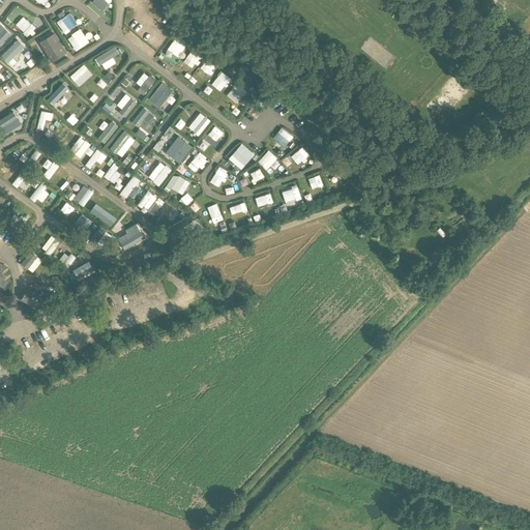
[(71,12),(57,22),(64,34),(79,25),(71,12)]
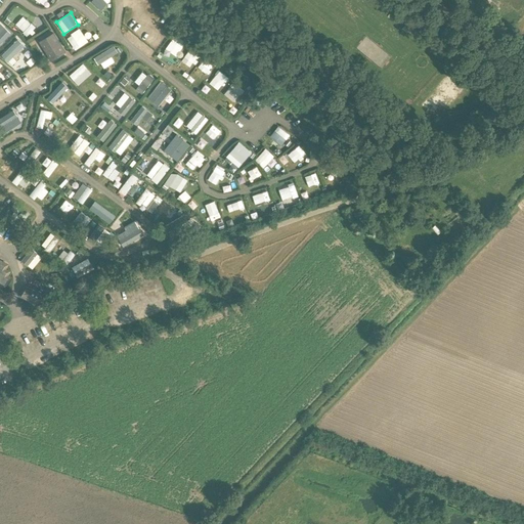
[(28,16),(16,22),(24,38),(35,33),(28,16)]
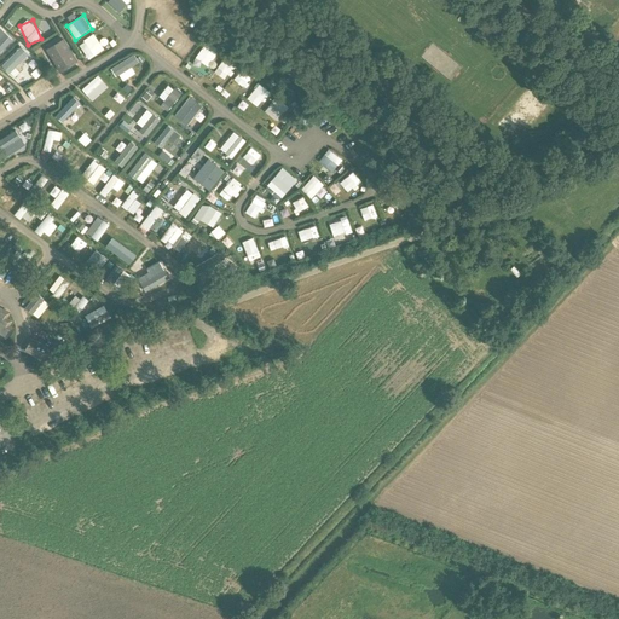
[(0,38),(0,52),(12,40),(5,33),(0,38)]
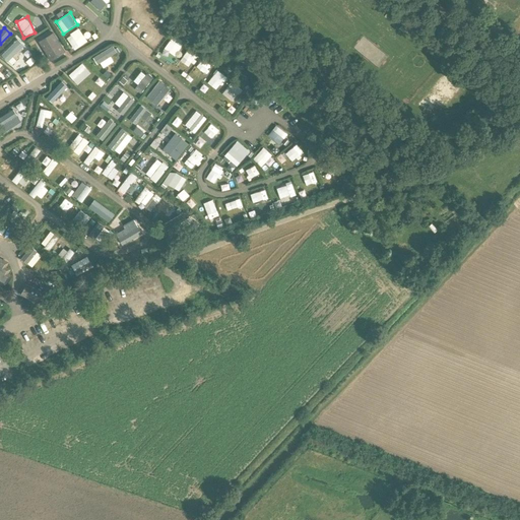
[(52,63),(66,54),(54,34),(39,44),(52,63)]
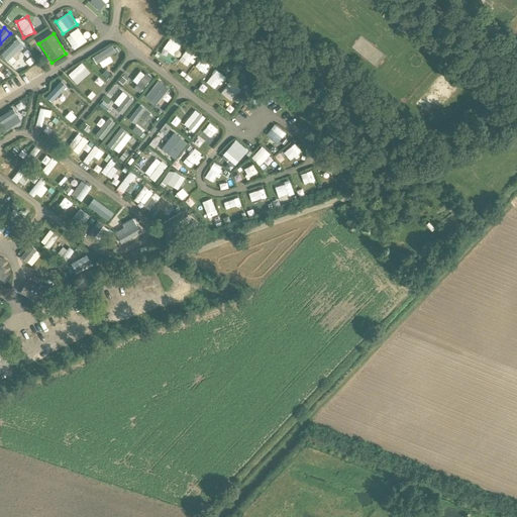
[(351,46),(374,67),(384,57),(362,35),(351,46)]
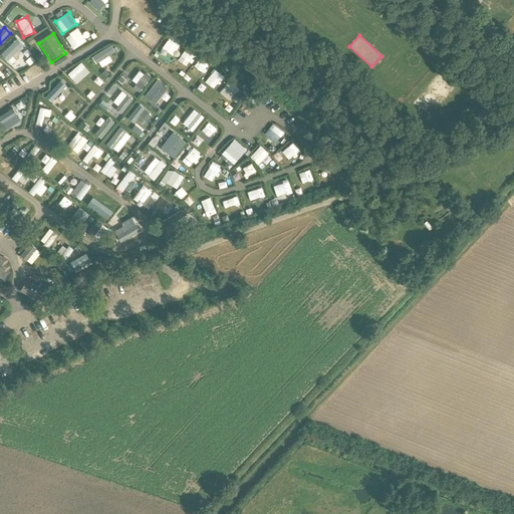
[(17,39),(2,54),(8,60),(23,45),(17,39)]
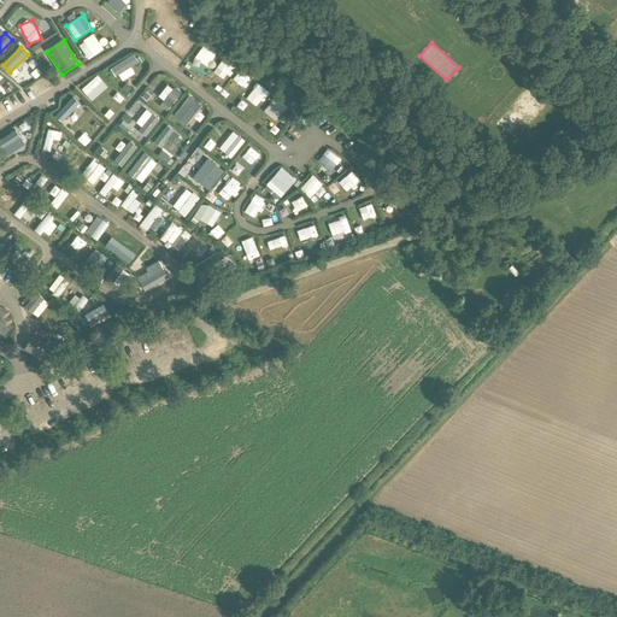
[(134,54),(111,69),(116,77),(119,75),(123,81),(135,74),(131,68),(139,63),(134,54)]
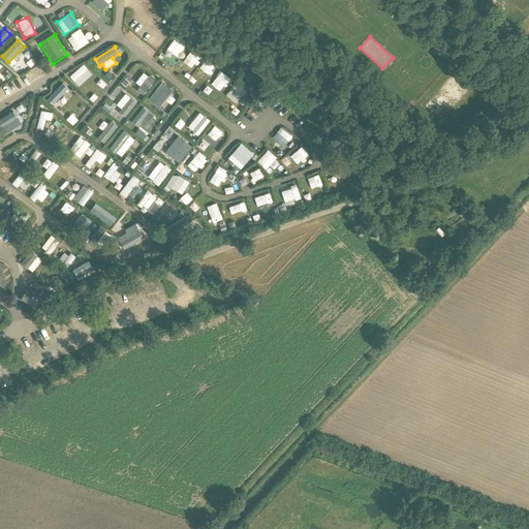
[(193,49),(185,62),(192,67),(201,54),(193,49)]
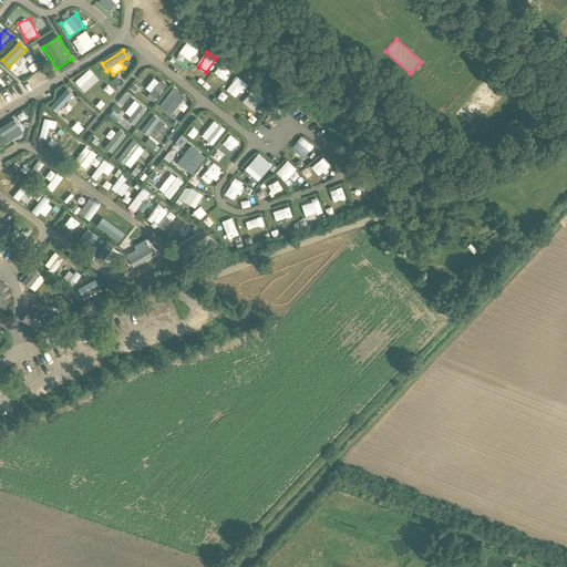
[(34,62),(28,68),(33,72),(39,66),(34,62)]
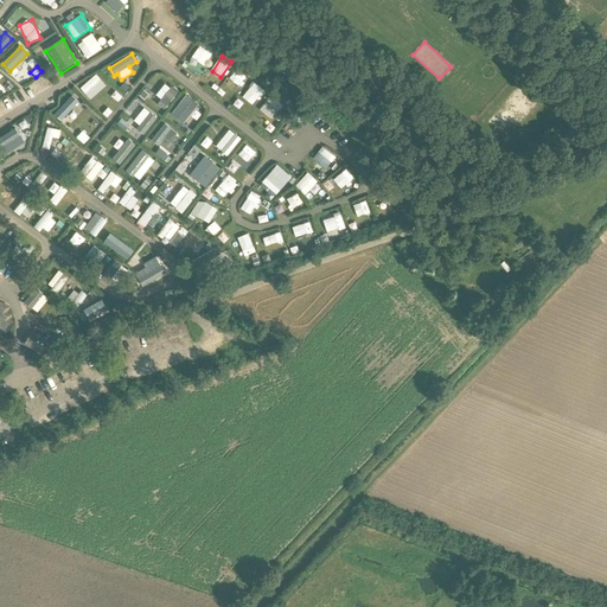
[(96,75),(81,88),(90,100),(106,85),(96,75)]
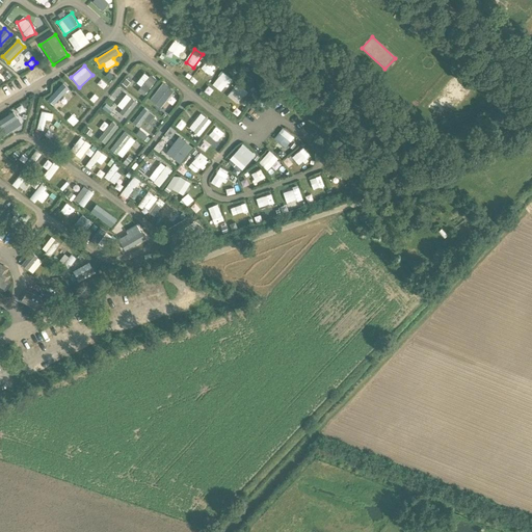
[(212,85),(222,91),(232,77),(221,71),(212,85)]
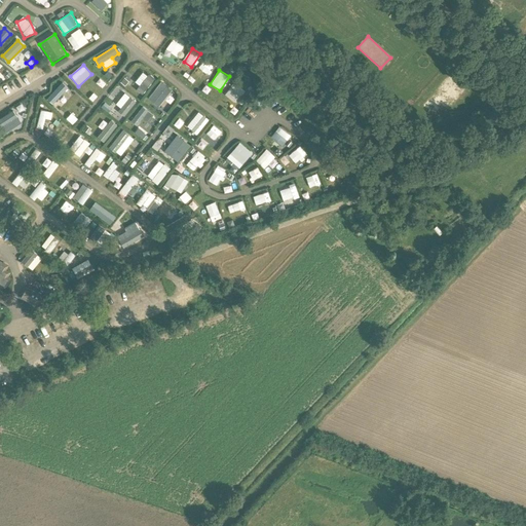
[(143,95),(155,79),(150,74),(144,81),(140,78),(133,86),(138,89),(137,90),(143,95)]
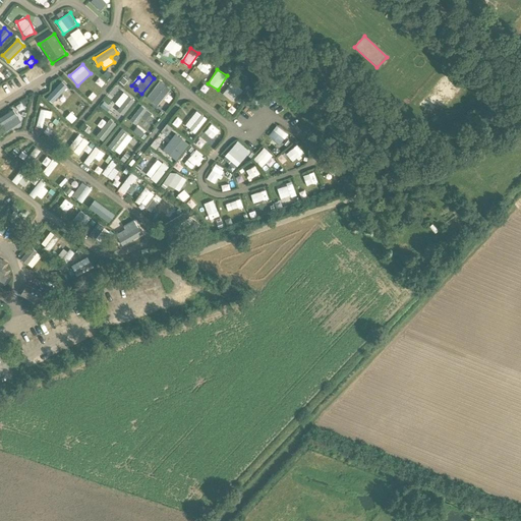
[(102,88),(105,82),(99,77),(96,82),(102,88)]
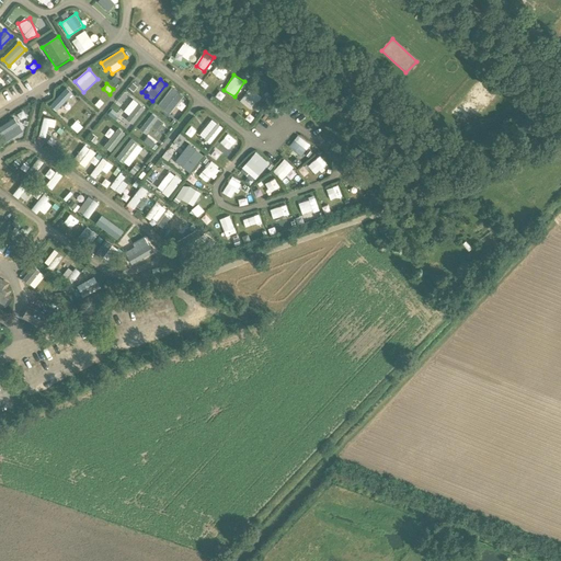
[(128,88),(134,92),(138,87),(133,83),(128,88)]
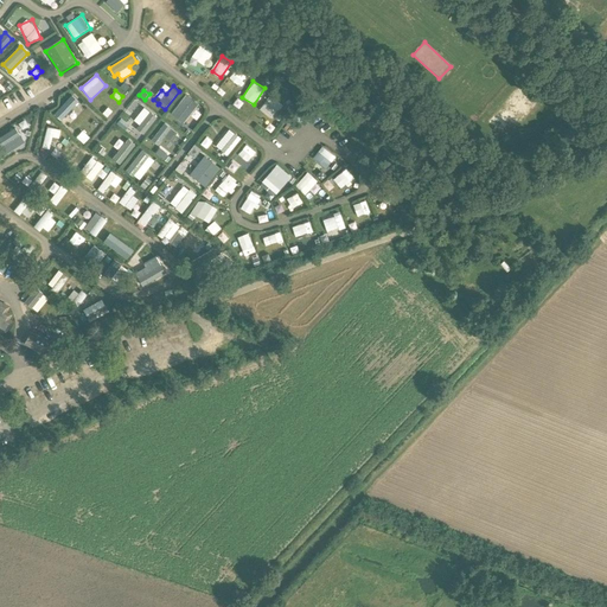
[(72,96),(55,115),(61,121),(78,102),(72,96)]
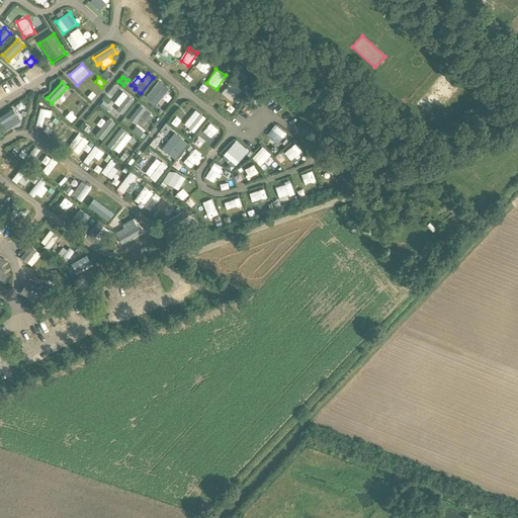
[(160,82),(147,97),(157,105),(169,89),(160,82)]
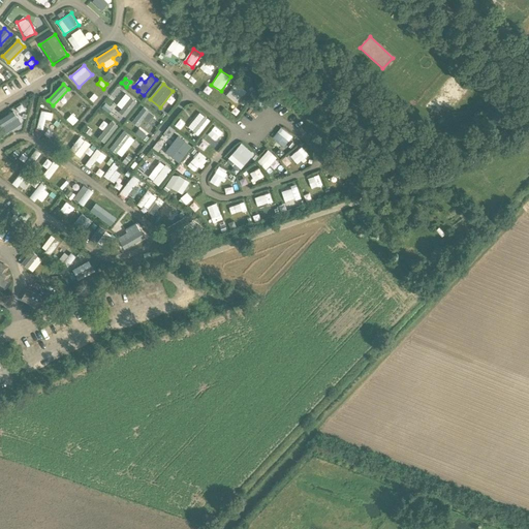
[(226,94),(235,103),(246,93),(238,84),(226,94)]
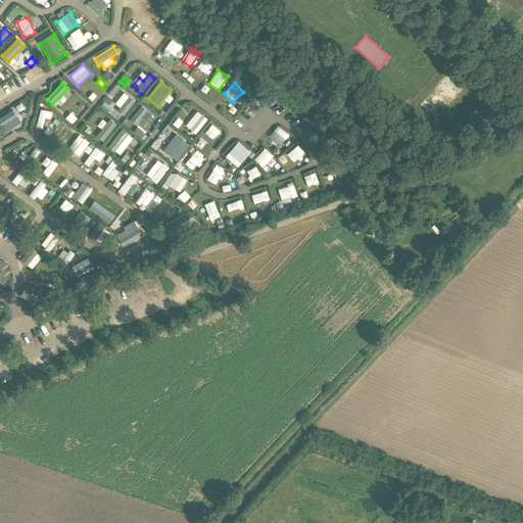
[(124,115),(135,101),(125,93),(115,104),(121,107),(117,111),(124,115)]
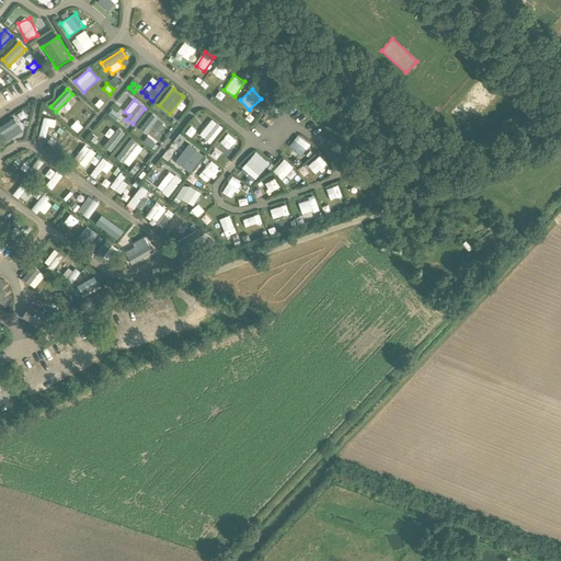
[(68,112),(75,105),(69,101),(63,106),(68,112)]
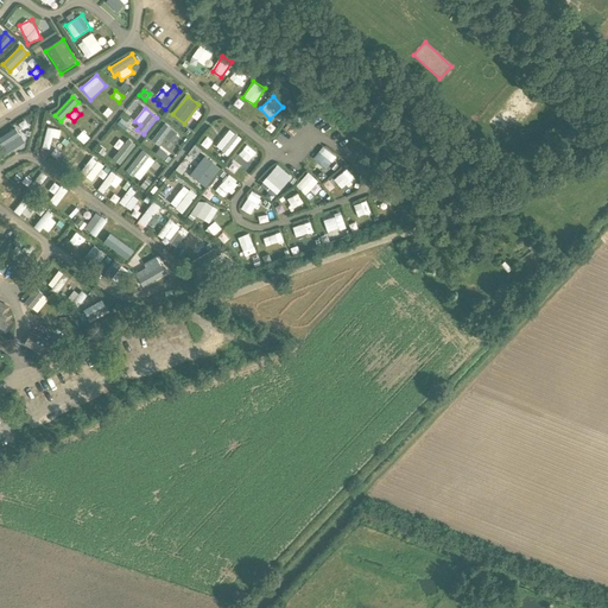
[(118,125),(126,131),(130,126),(121,119),(118,125)]
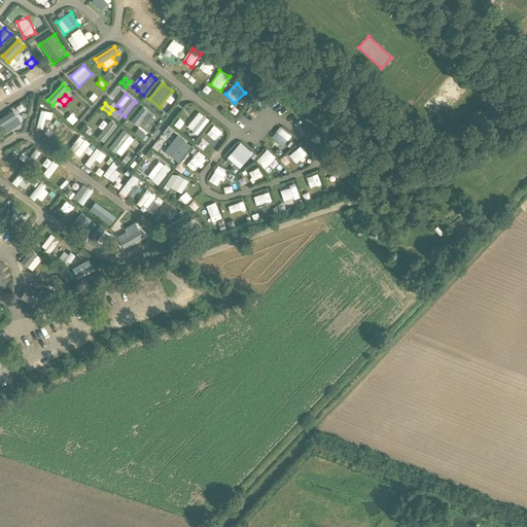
[(137,126),(148,112),(143,107),(132,121),(137,126)]
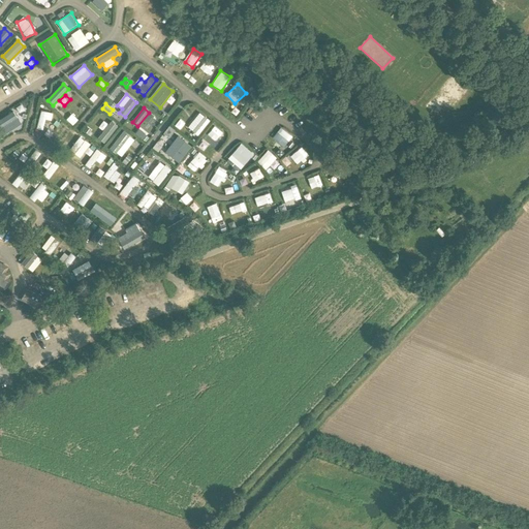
[(52,123),(54,114),(42,112),(37,129),(43,131),(47,121),(52,123)]
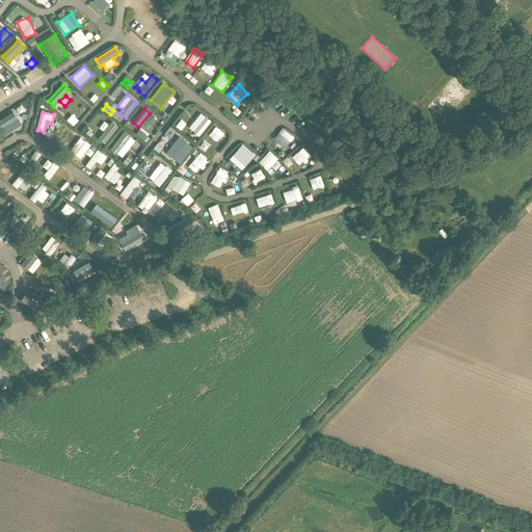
[(73,115),(68,121),(74,127),(79,121),(73,115)]
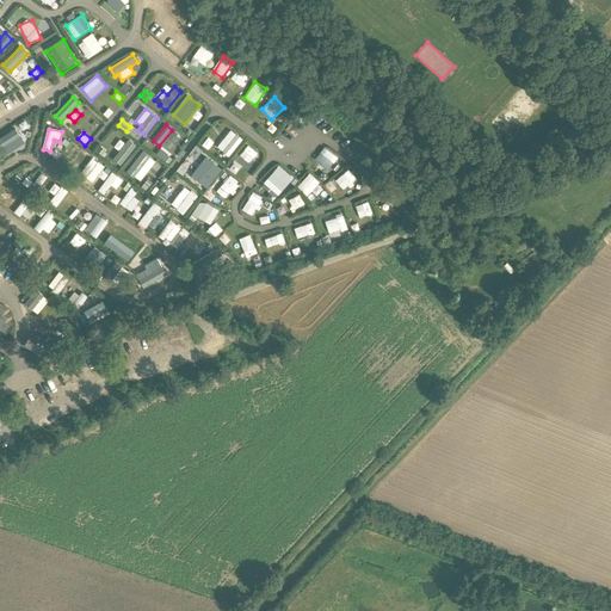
[(22,147),(14,135),(10,137),(8,136),(1,140),(11,155),(17,152),(16,150),(22,147)]
